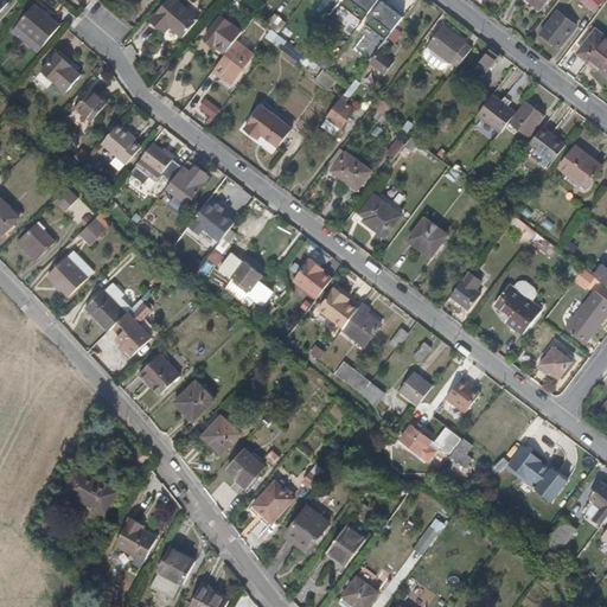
[(167,23),(171,26),(184,38),(200,19),(178,0),(170,0),(152,21),(160,30),(167,23)]
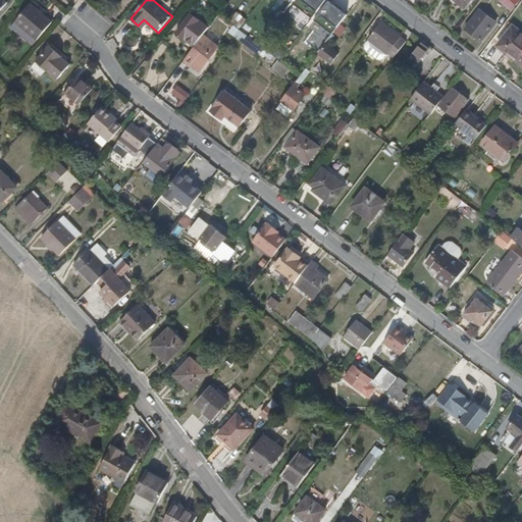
[(454,0),(466,8),(472,0),(454,0)]
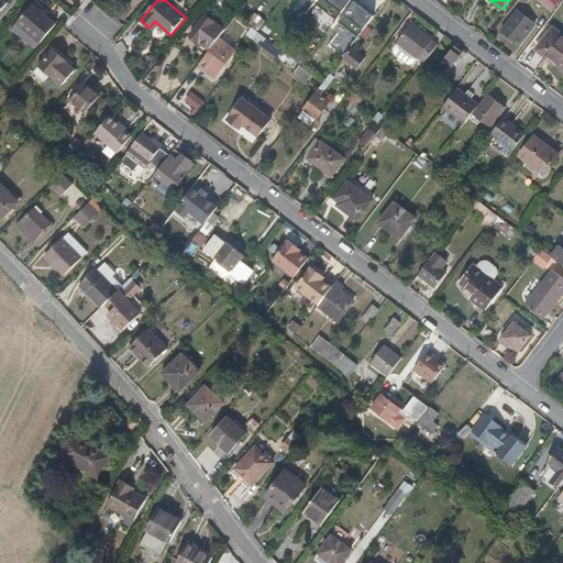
[(540,0),(552,11),(561,0),(540,0)]
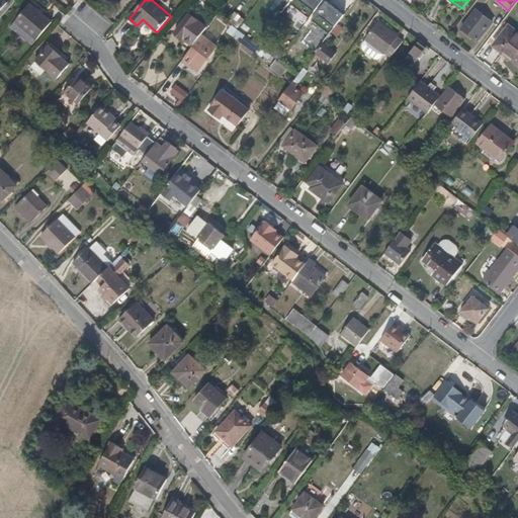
[(30,4),(15,21),(36,39),(52,21),(30,4)]
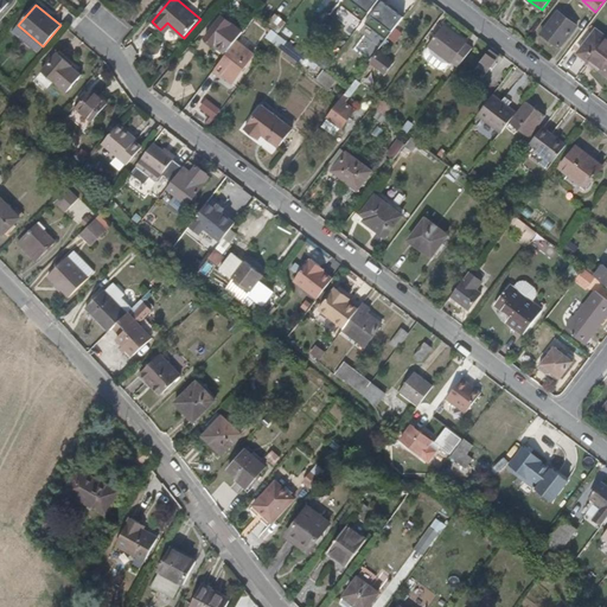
[(558,12),(542,34),(561,48),(577,25),(558,12)]
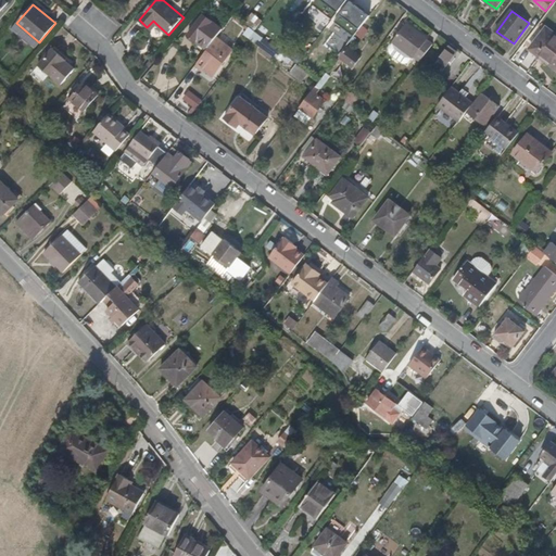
[(253,13),(244,24),(250,28),(255,32),(263,21),(253,13)]
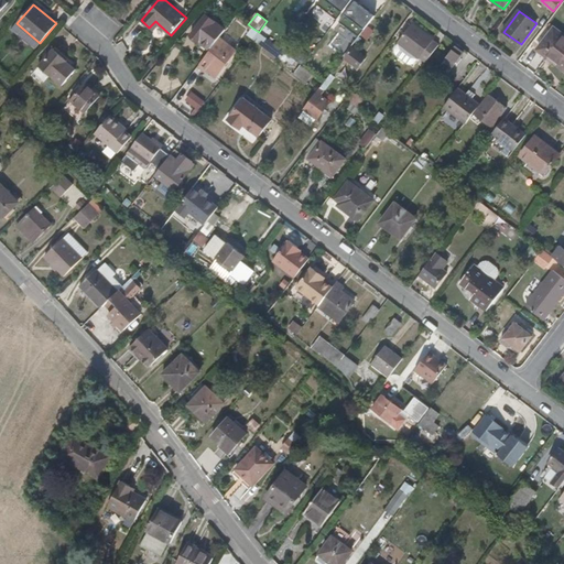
[(220,38),(227,30),(207,14),(191,34),(210,51),(220,38)]
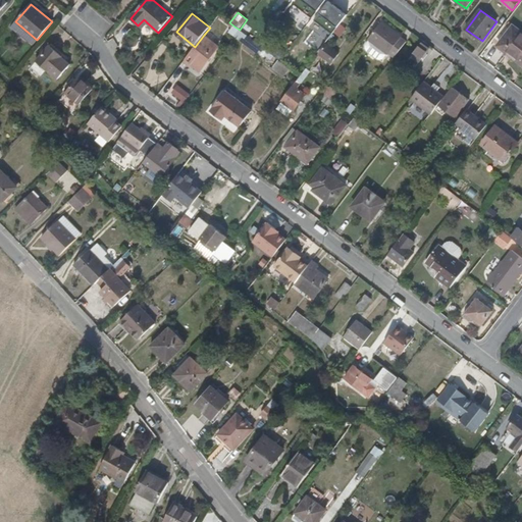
[(142,29),(147,22),(144,19),(138,25),(142,29)]
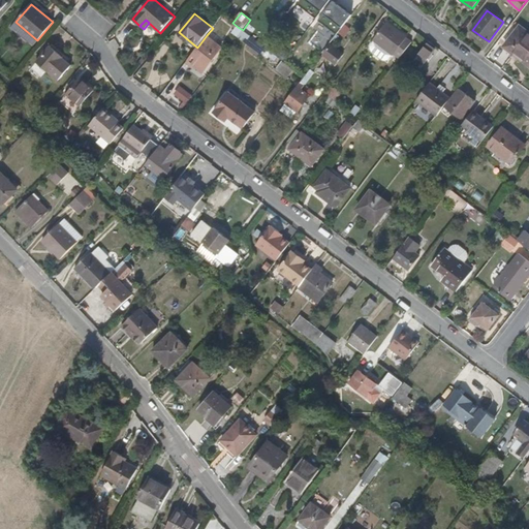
[(394,55),(407,37),(387,22),(374,40),(394,55)]
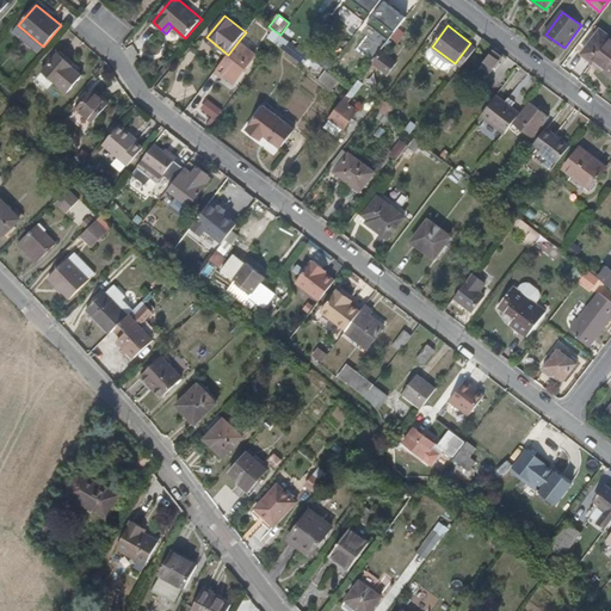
[(275,43),(281,35),(275,31),(269,38),(275,43)]
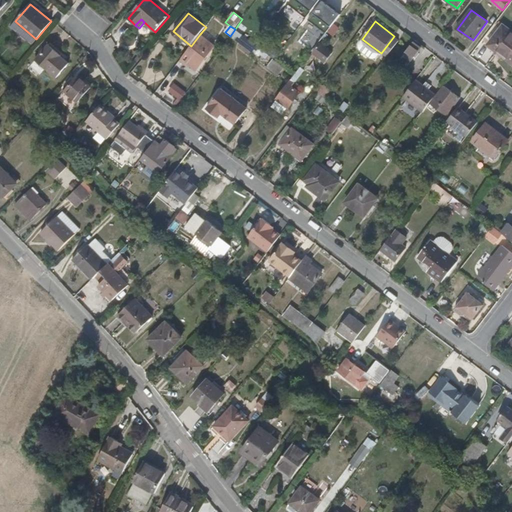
[(511,32),(504,26),(489,45),(500,53),(501,51),(511,59),(511,32)]
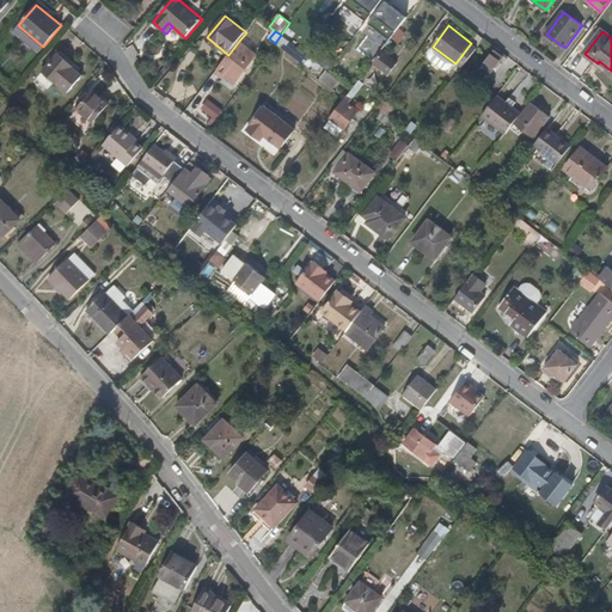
[(291,42),(281,35),(275,43),(285,49),(291,42)]
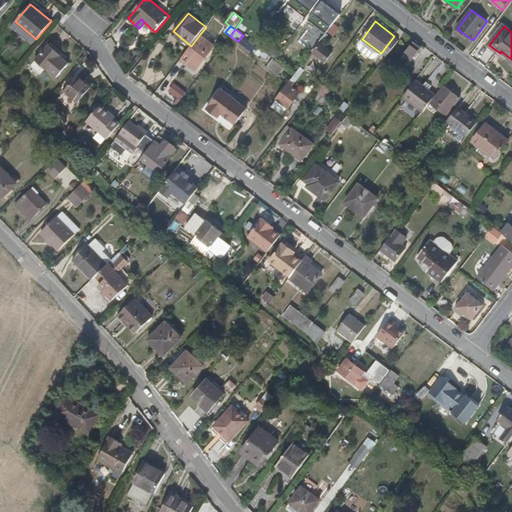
[(191,46),(182,58),(197,70),(215,45),(200,34),(191,46)]
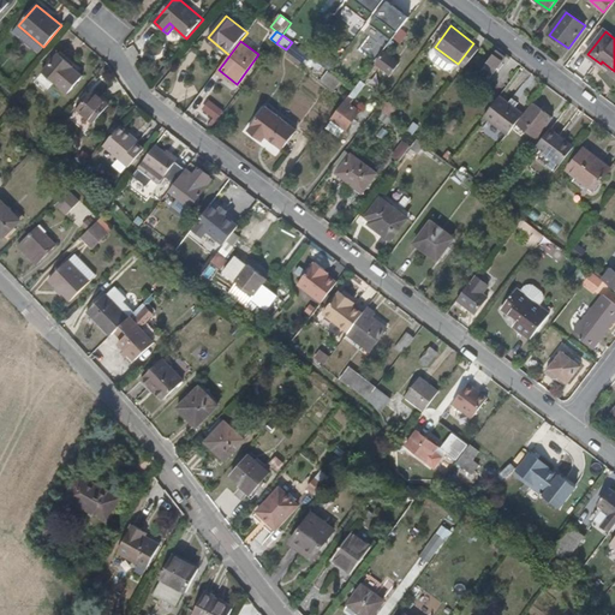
[(464,70),(481,48),(473,43),(458,64),(464,70)]
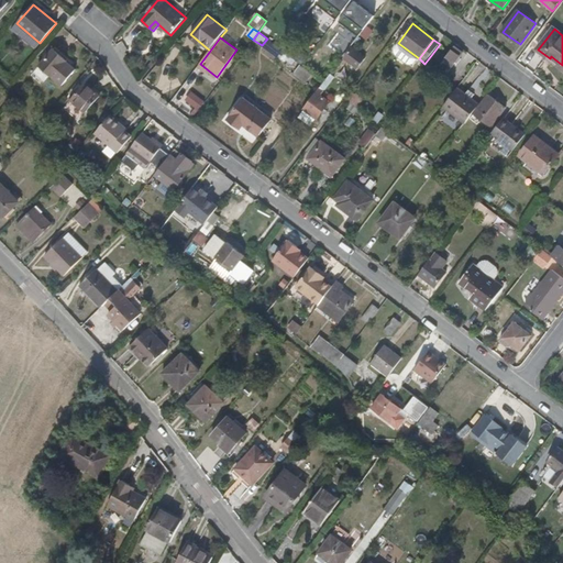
[(461,50),(462,47),(457,44),(443,61),(450,66),(453,67),(464,53),(461,50)]
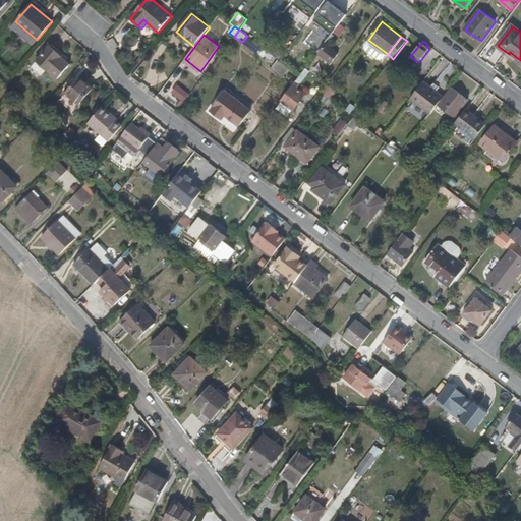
[(326,44),(319,54),(330,63),(338,53),(326,44)]
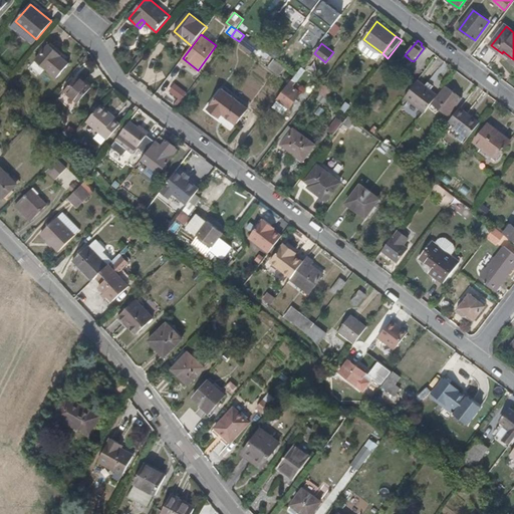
[(49,44),(34,59),(56,79),(69,63),(62,57),(63,56),(49,44)]
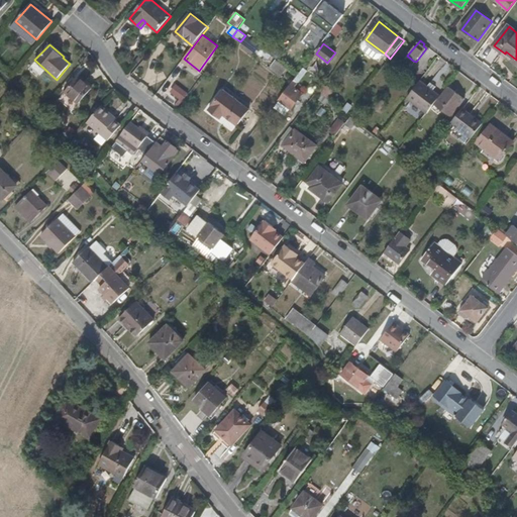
[(407,70),(413,61),(407,56),(401,65),(407,70)]
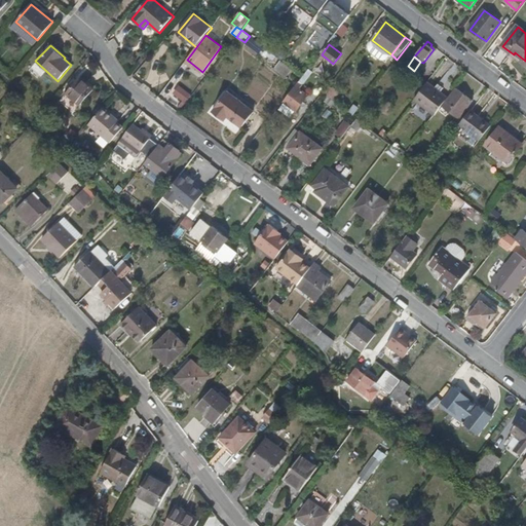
[(312,72),(309,69),(303,77),(299,82),(302,85),(312,72)]
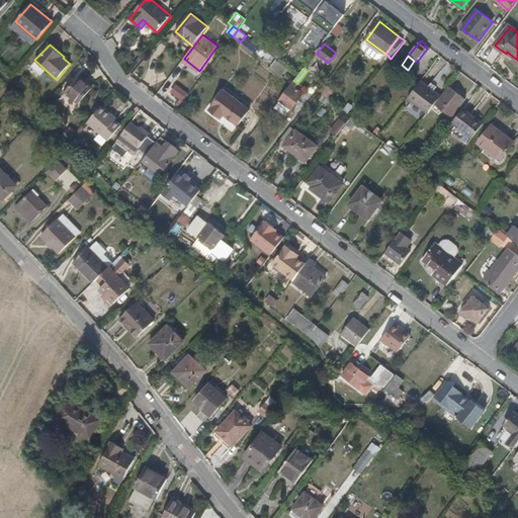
[(91,90),(77,79),(66,93),(79,105),(91,90)]
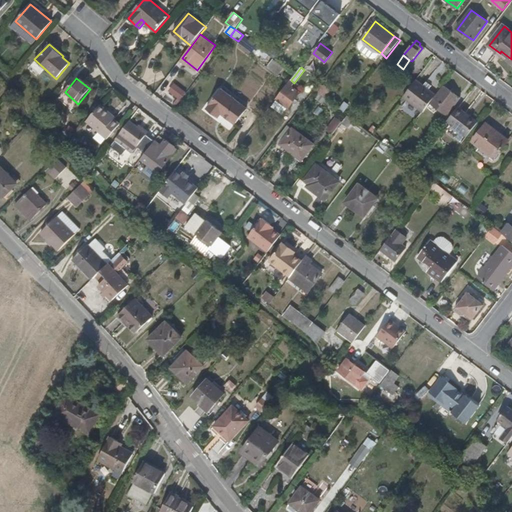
[(278,99),(272,106),(282,114),(288,107),(299,93),(292,87),(294,83),(291,80),(277,99),(278,99)]
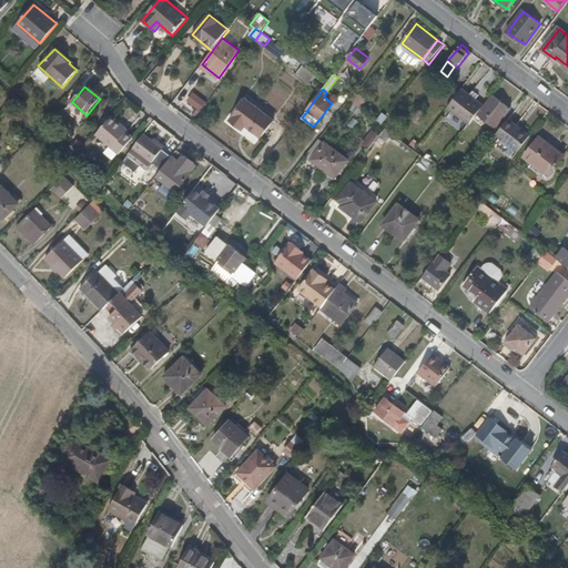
[(477,114),(484,105),(462,89),(447,108),(469,124),(477,114)]
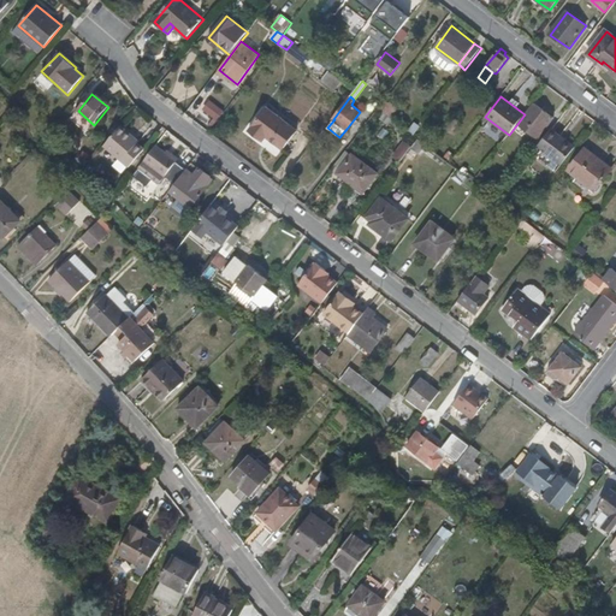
[(385,100),(378,108),(383,112),(390,118),(397,110),(385,100)]
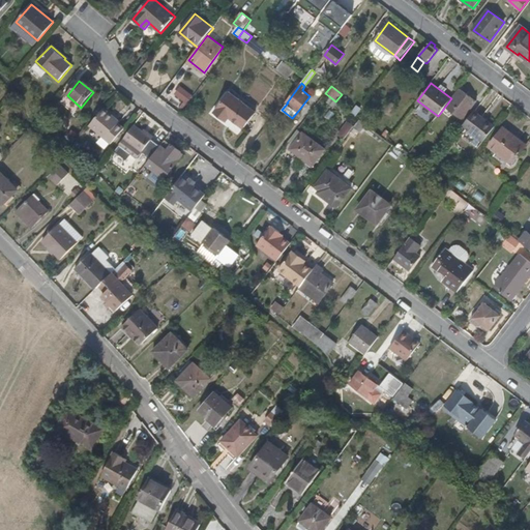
[(476,101),(460,88),(451,98),(445,107),(463,120),(476,101)]
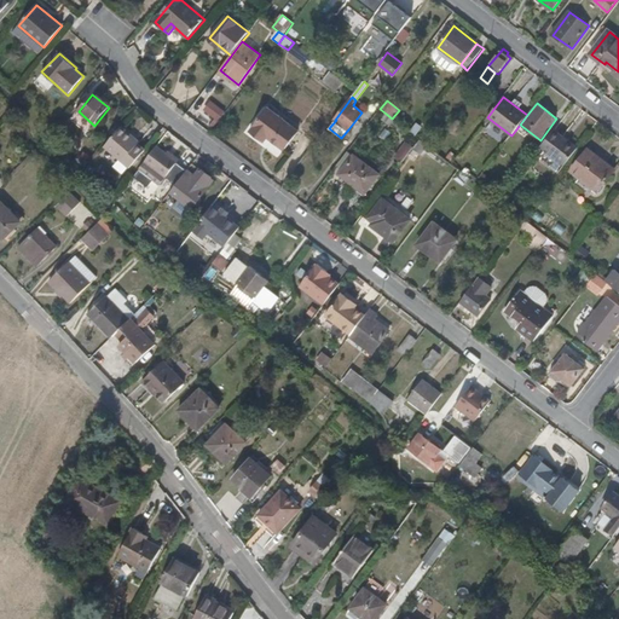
[(204,115),(217,125),(223,116),(210,106),(204,115)]
